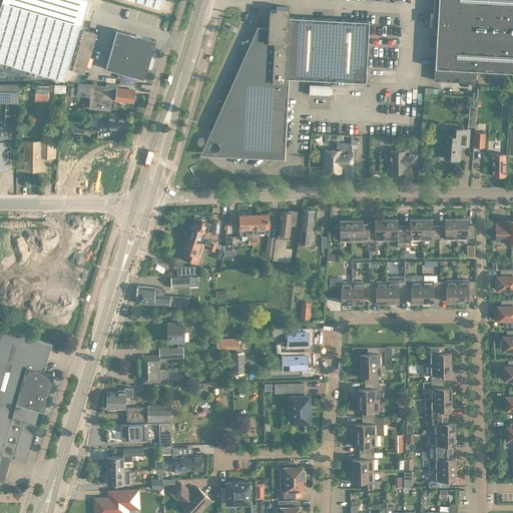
[(0,0),(1,1),(0,2),(0,60),(30,69),(63,79),(79,24),(86,0),(134,0),(159,7),(161,0),(0,0)]
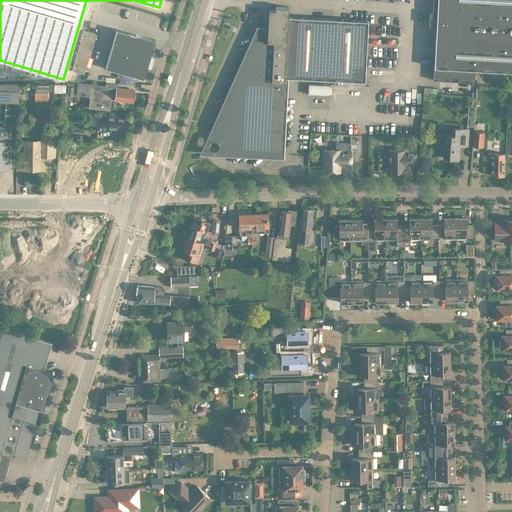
[(432,79),(473,81),(474,68),(511,70),(511,0),(432,0),(432,3),(430,3),(430,8),(432,8),(431,12),(428,12),(428,23),(435,24),(432,79)]
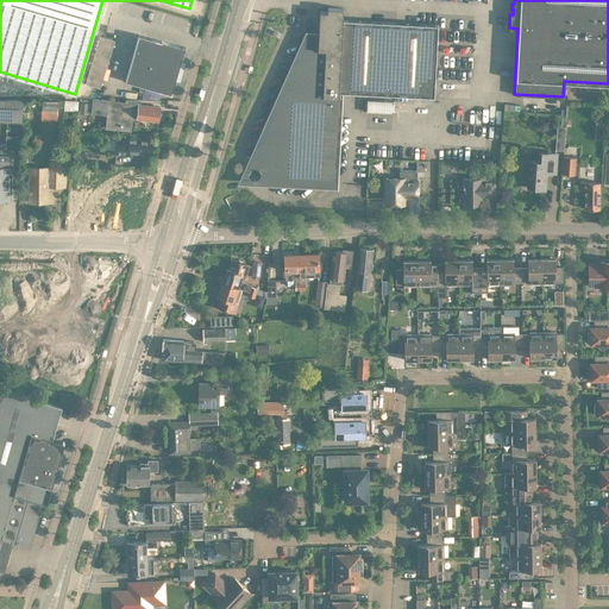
[(318,36),(307,35),(262,136),(261,139),(259,143),(259,146),(259,150),(259,154),(261,156),(263,164),(265,169),(270,174),(276,177),(282,180),(289,181),(333,183),(338,92),(433,96),(438,24),(341,19),(343,7),(327,7),(327,11),(319,10),(318,36)]
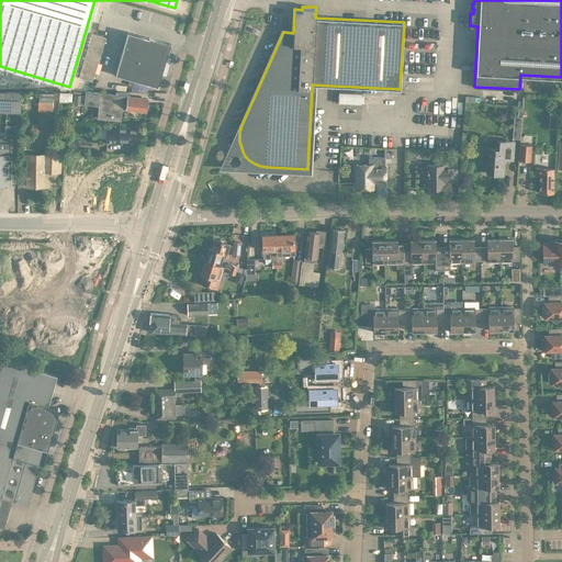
[(115,74),(157,86),(158,82),(166,55),(167,55),(170,43),(167,42),(127,31),(115,74)]
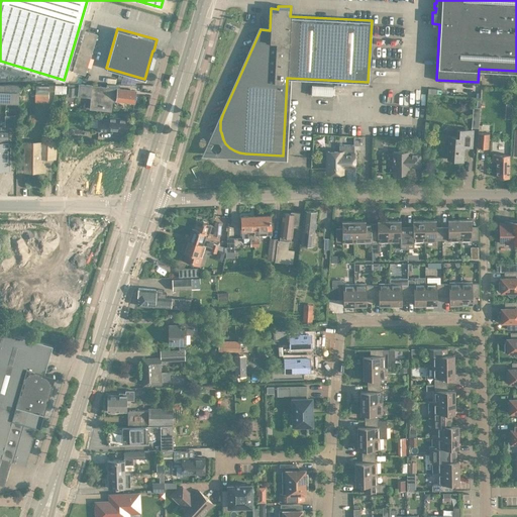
[(69,69),(84,74),(96,33),(84,30),(75,61),(72,60),(69,69)]
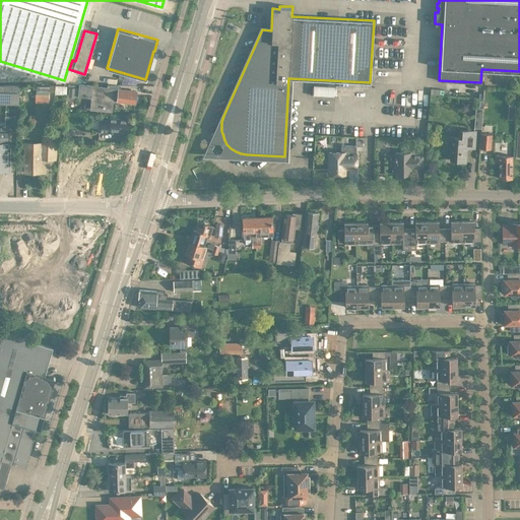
[(90,96),(89,109),(111,111),(112,100),(112,99),(105,98),(106,87),(92,85),(78,83),(78,95),(90,96)]
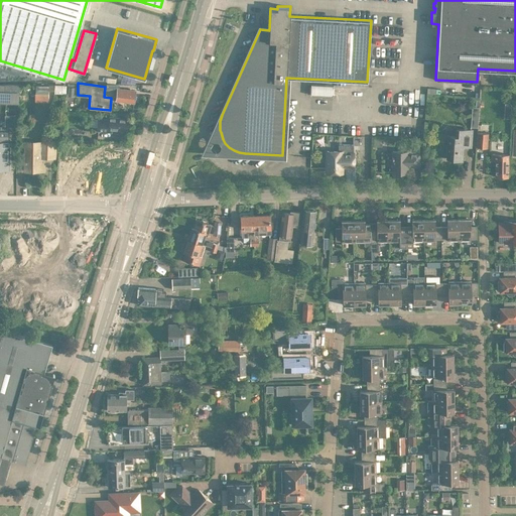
[(0,103),(18,104),(18,85),(5,85),(5,92),(0,91),(0,103)]
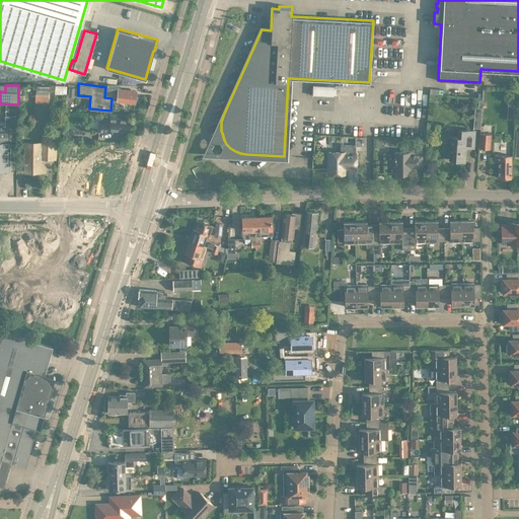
[(49,86),(35,86),(35,102),(49,102),(49,91),(55,91),(55,94),(66,94),(66,86),(49,86)]
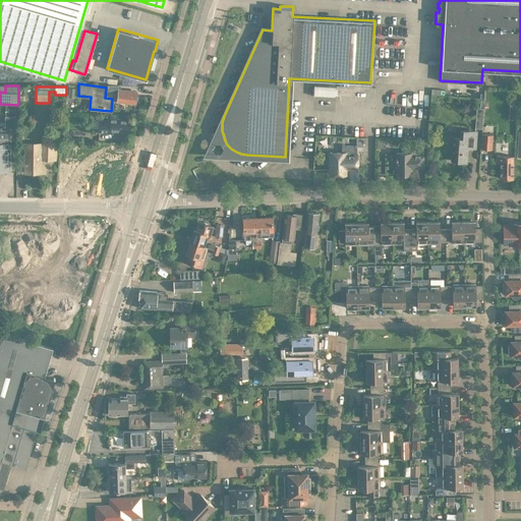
[(116,100),(134,102),(135,91),(106,88),(105,98),(112,99),(112,100),(116,100)]
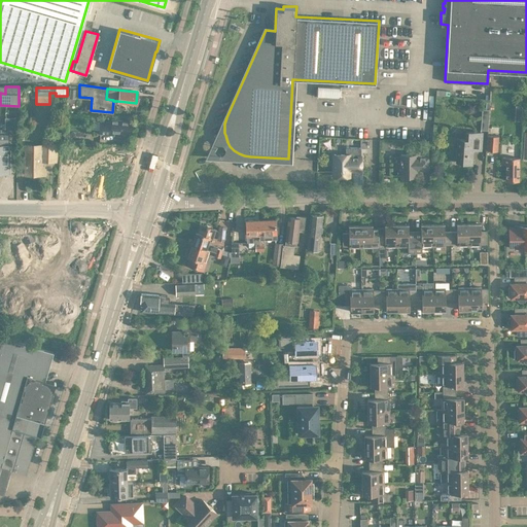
[(93,119),(92,128),(99,128),(98,132),(110,133),(110,130),(128,132),(130,120),(111,118),(111,121),(99,120),(93,119)]
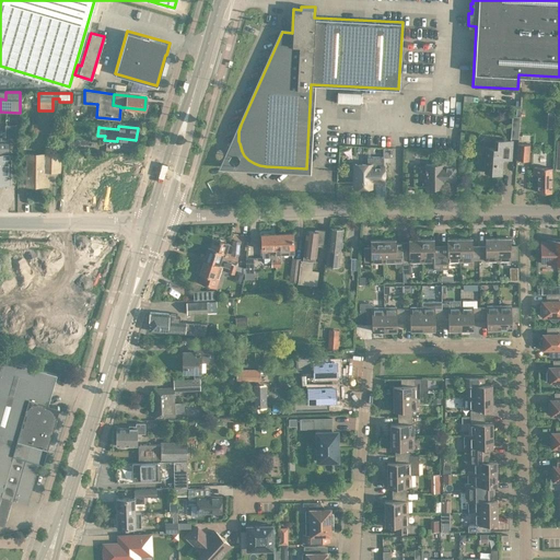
[(483,172),(501,173),(501,158),(510,159),(512,140),(494,139),(494,148),(486,148),(483,172)]
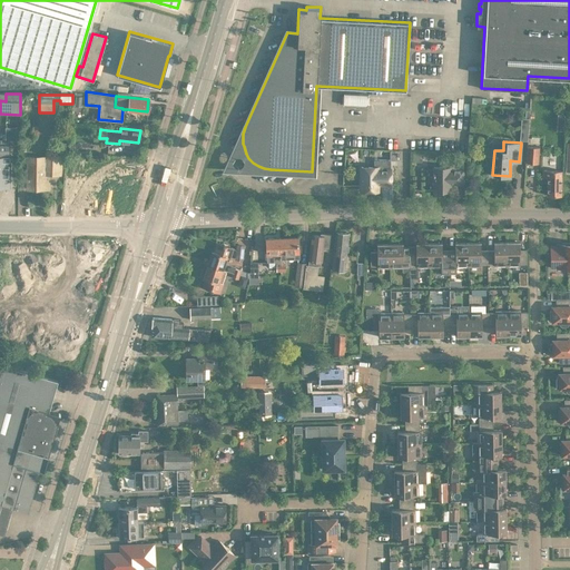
[(524,160),(537,161),(538,147),(526,146),(524,160)]
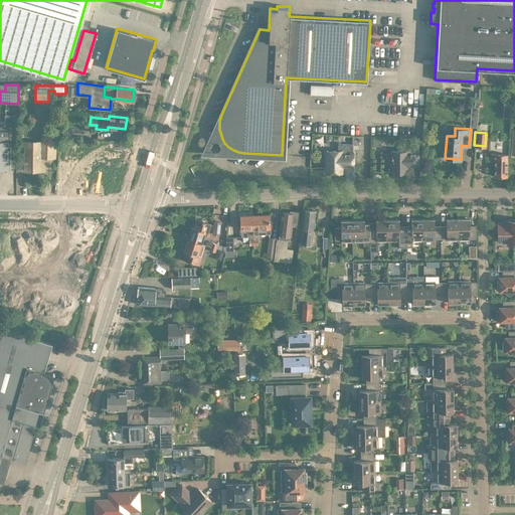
[(45,143),(24,143),(24,170),(43,171),(43,165),(40,164),(40,157),(54,157),(54,141),(45,140),(45,143)]
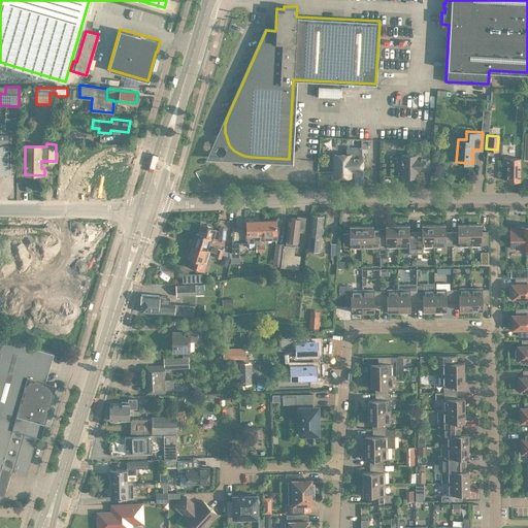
[(334,175),(349,175),(349,169),(361,169),(361,147),(345,147),(345,154),(334,154),(334,175)]
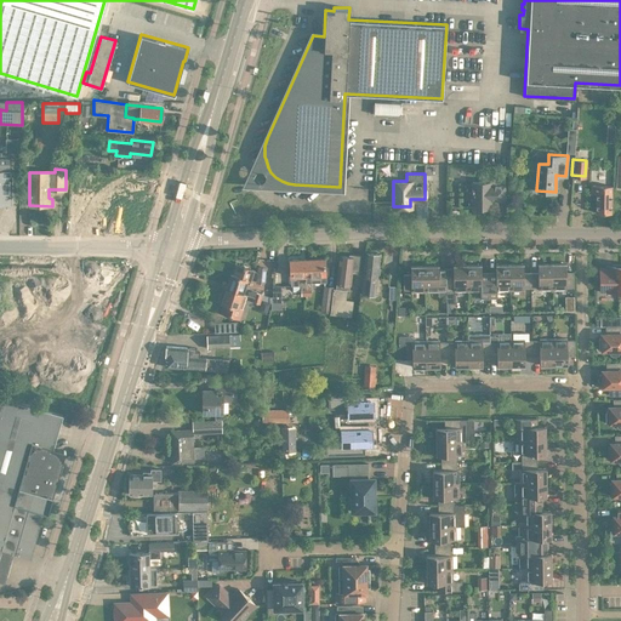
[(472,189),(472,206),(489,206),(489,199),(503,199),(503,174),(486,174),(484,181),(472,181),(472,187),(471,187),(471,189),(472,189)]
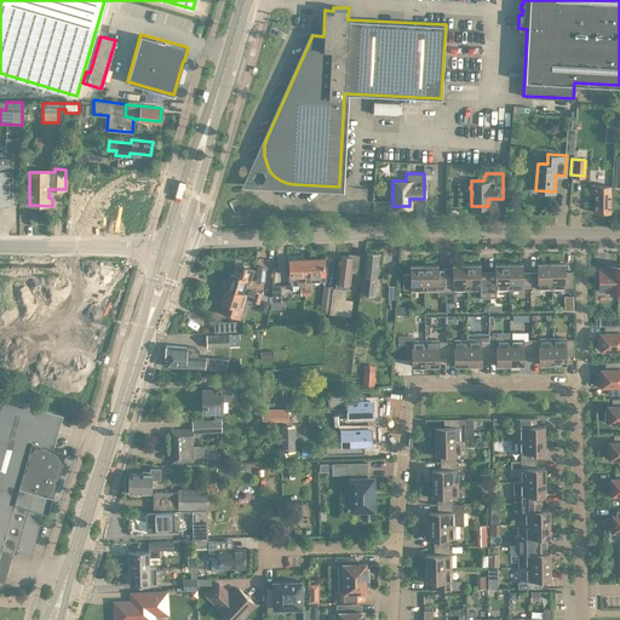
[(593,191),(593,211),(608,211),(609,184),(589,184),(589,191),(593,191)]
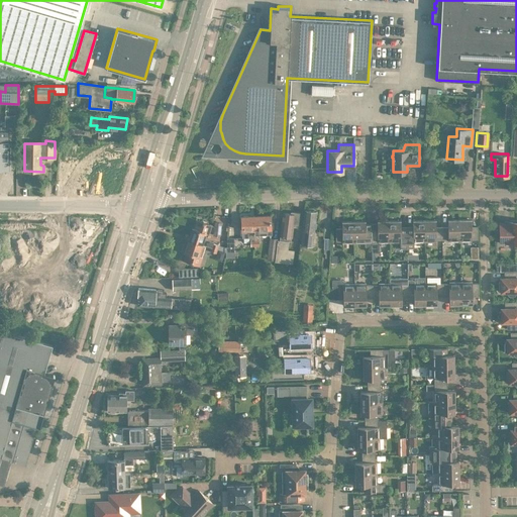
[(301,244),(312,245),(315,210),(304,209),(302,235),(301,244)]
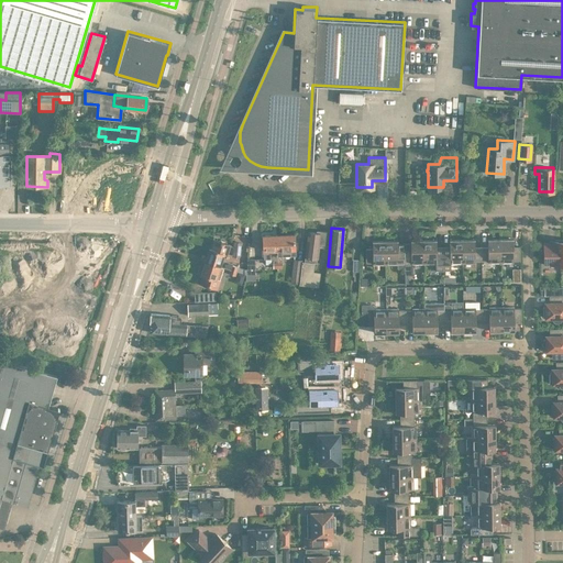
[(301,261),(298,284),(317,286),(319,273),(312,272),(313,263),(316,263),(316,258),(317,258),(318,246),(323,247),(324,233),(323,233),(324,232),(317,231),(317,232),(308,231),(305,257),(304,261),(301,261)]
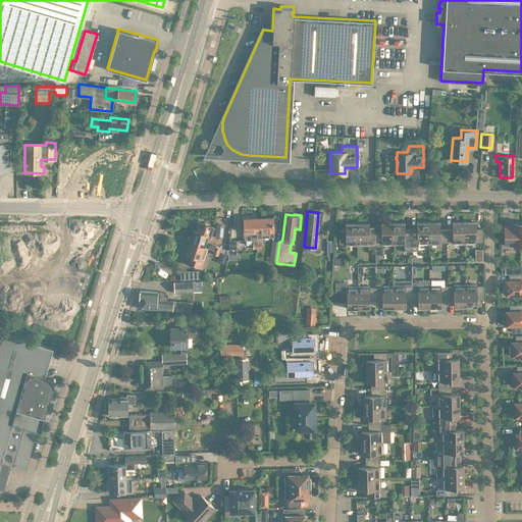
[(272,216),(256,217),(257,248),(261,247),(260,236),(272,235),(272,216)]
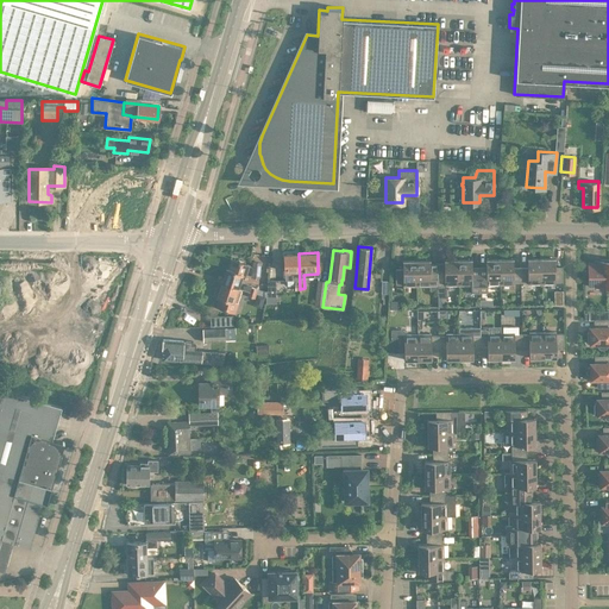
[(294,289),(300,289),(299,253),(284,253),(284,278),(294,278),(294,289)]
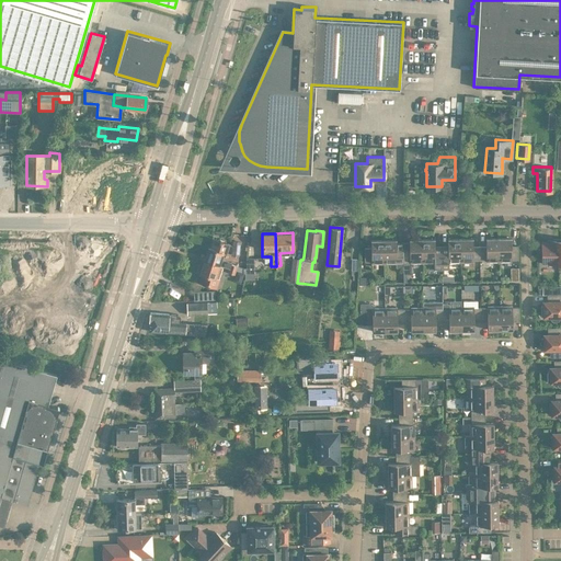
[(485,261),(499,261),(497,237),(484,238),(484,245),(479,245),(479,260),(485,260),(485,261)]
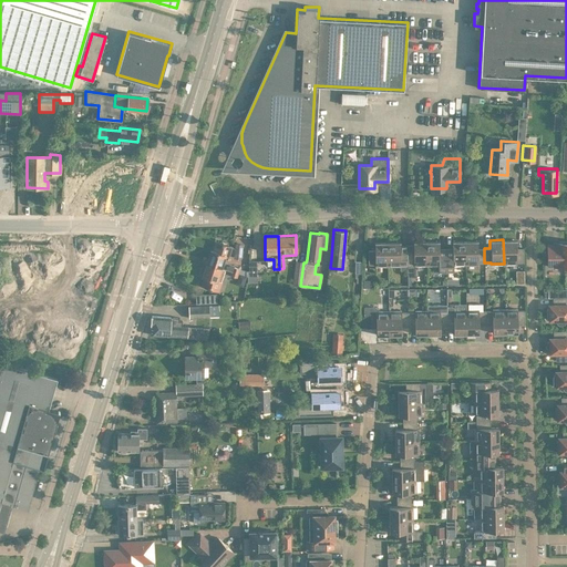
[(516,239),(503,239),(504,264),(516,263),(516,261),(523,261),(523,247),(516,247),(516,239)]
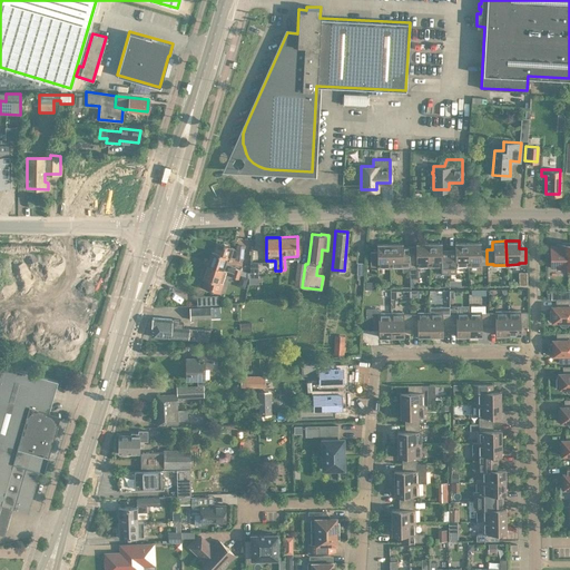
[(441,249),(441,242),(428,243),(429,266),(440,266),(440,273),(448,272),(448,249),(441,249)]
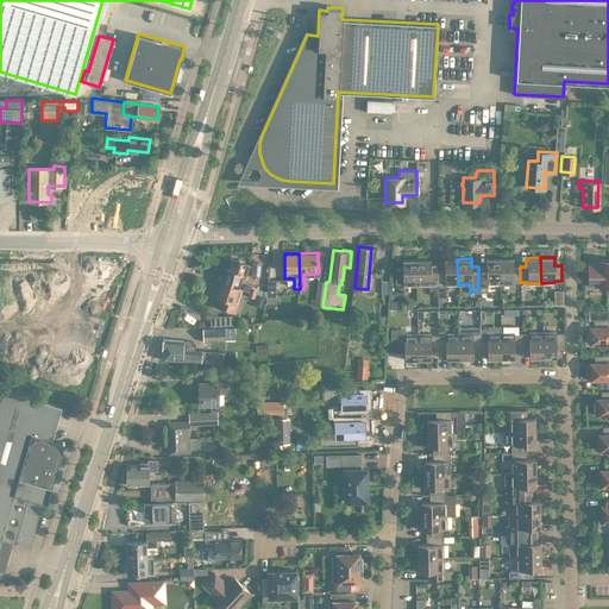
[(487,283),(500,283),(498,258),(484,258),(484,267),(478,267),(478,290),(487,290),(487,283)]
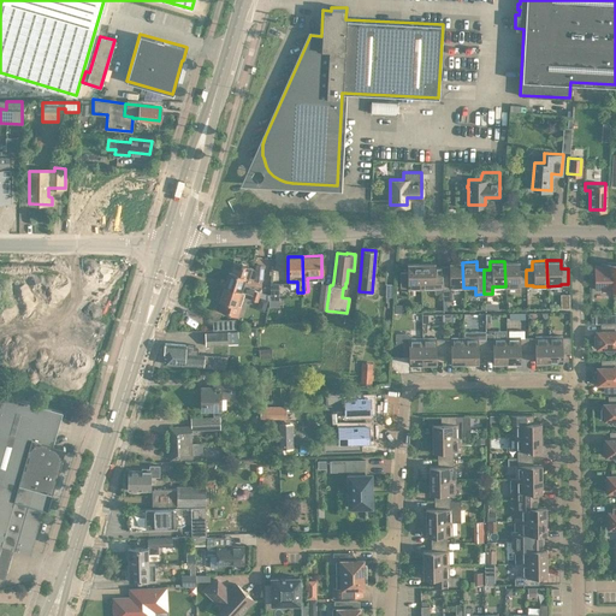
[(519,261),(504,261),(505,286),(519,286),(519,285),(526,285),(526,270),(519,270),(519,261)]
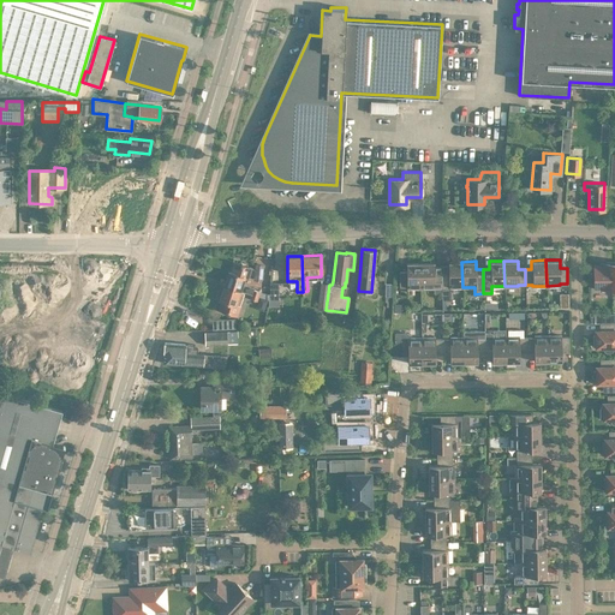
[(258,291),(252,290),(252,287),(240,284),(243,276),(246,278),(250,267),(243,264),(240,263),(239,263),(233,262),(231,272),(228,270),(224,285),(243,291),(250,293),(257,296),(258,291)]
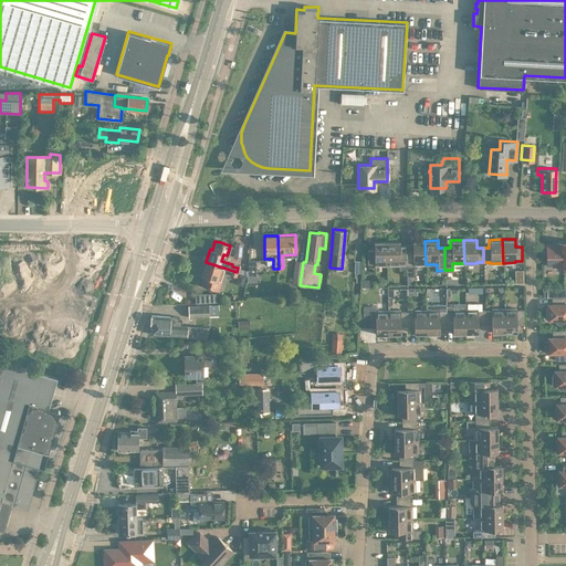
[(374,263),(374,264),(387,264),(386,241),(373,241),(373,249),(366,249),(367,263),(374,263)]
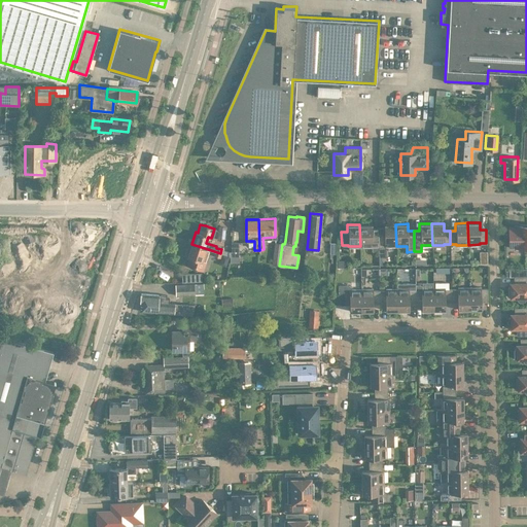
[(359,224),(360,246),(372,246),(372,245),(378,245),(378,232),(372,232),(372,224),(359,224)]
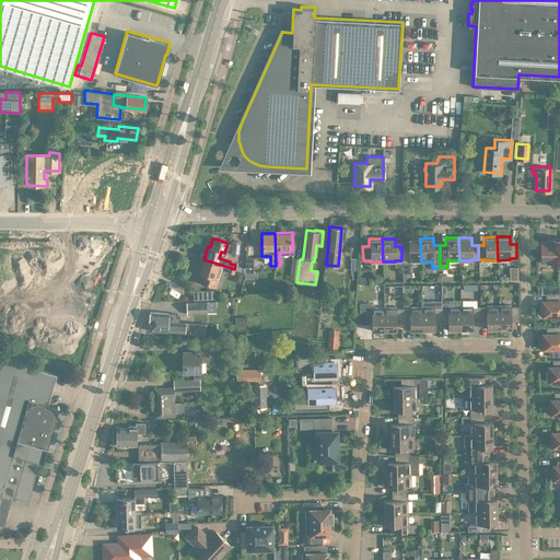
[(409,272),(409,261),(421,261),(420,238),(407,238),(407,246),(401,246),(401,260),(401,273),(409,272)]
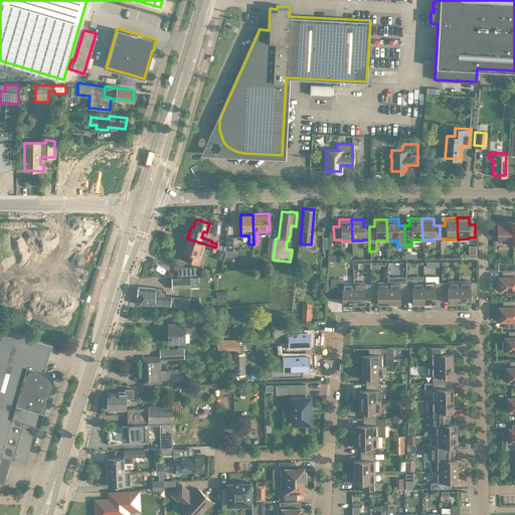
[(503,241),(514,241),(514,219),(508,219),(508,221),(497,221),(497,240),(503,240),(503,241)]
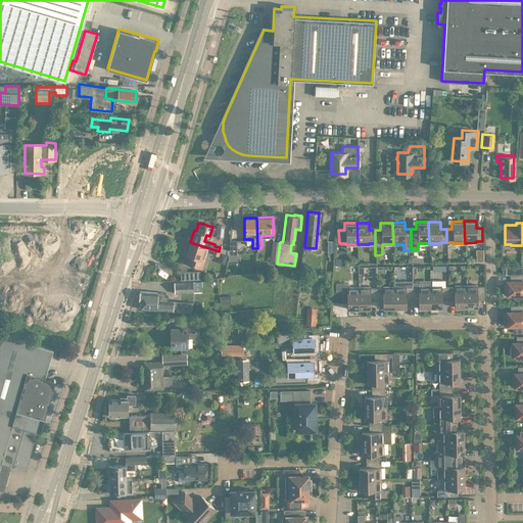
[(279,241),(273,241),(270,262),(277,263),(279,241)]
